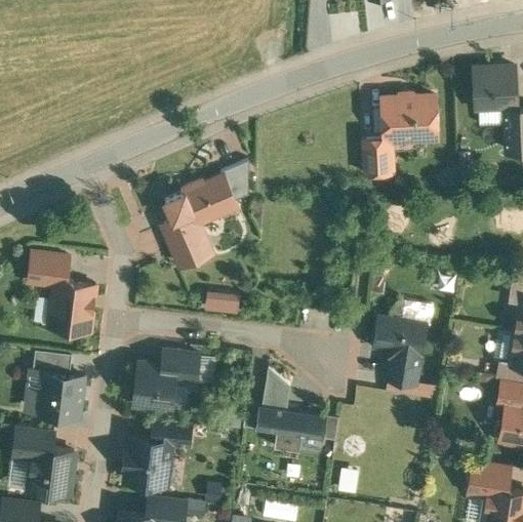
[(517,68),(477,70),(478,109),(509,108),(517,107),(518,107),(519,107),(517,68)]
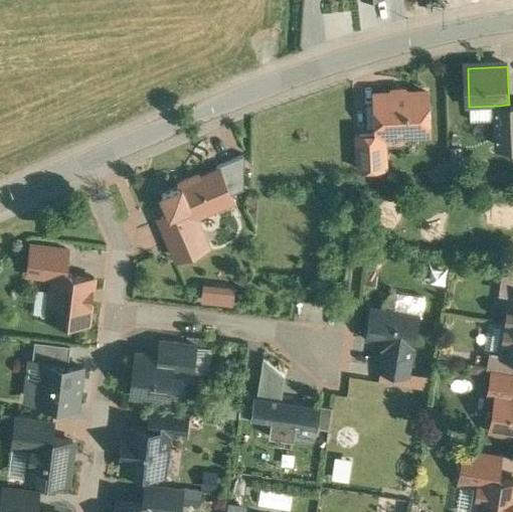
[(409,97),(406,94),(395,94),(391,97),(377,98),(379,137),(379,138),(386,138),(431,136),(429,96),(409,97)]
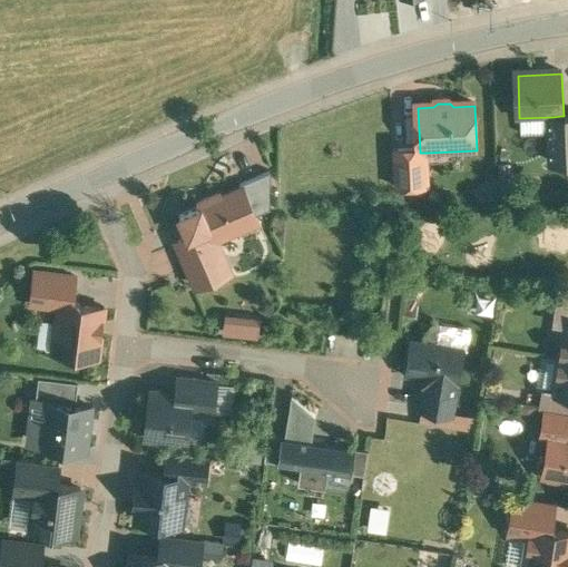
[(567,120),(561,121),(561,116),(552,117),(554,166),(567,165),(567,120)]
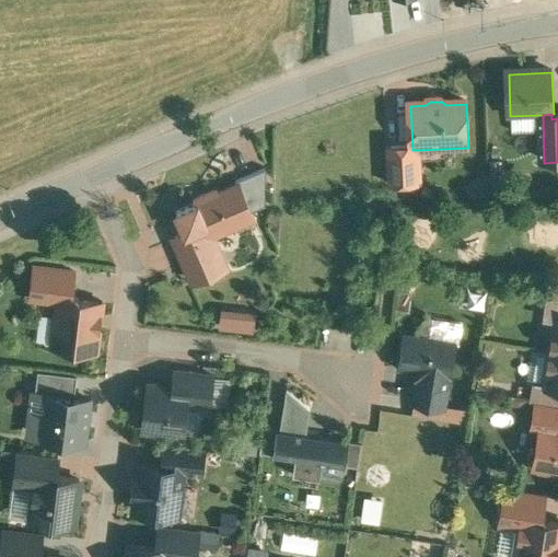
[(413,149),(388,150),(390,187),(421,186),(420,150),(413,150),(413,149)]
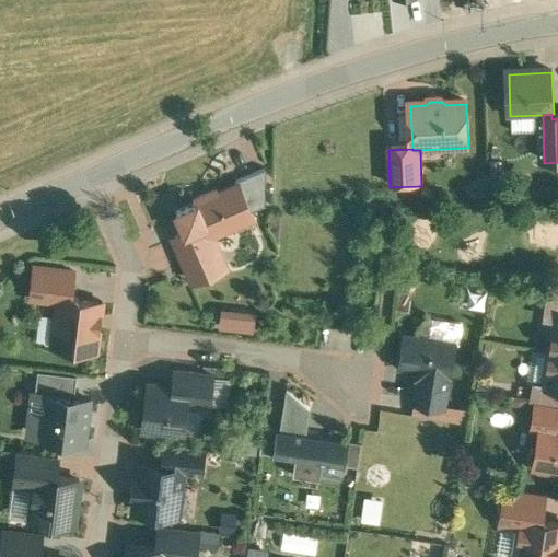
[(252,219),(236,183),(175,210),(183,228),(169,234),(192,287),(227,271),(211,236),(252,219)]
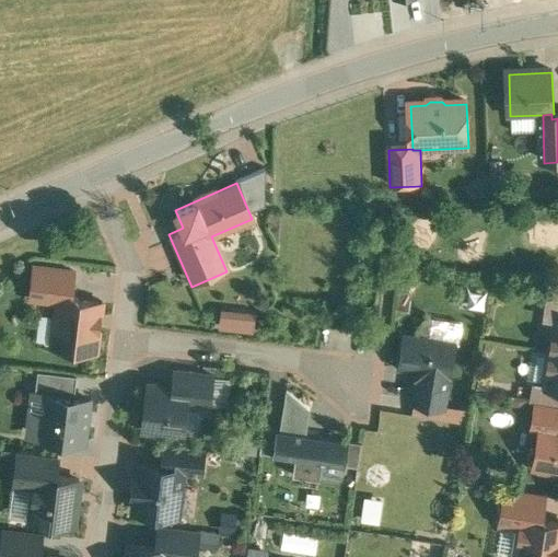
[(76,275),(37,269),(33,302),(61,305),(62,297),(73,299),(76,275)]
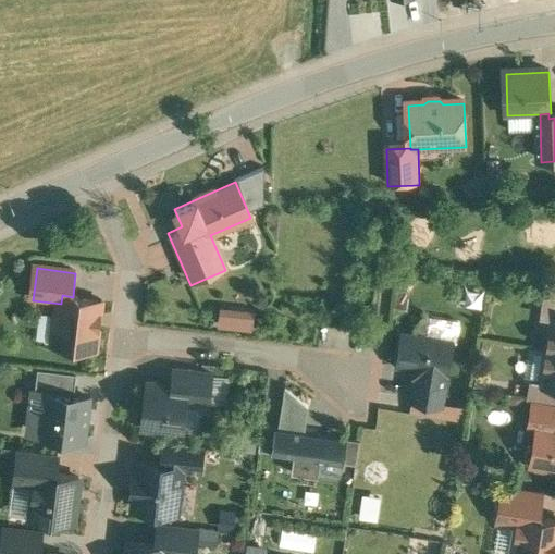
[(82,303),(77,297),(73,297),(62,295),(61,304),(56,346),(74,348),(77,353),(86,354),(90,351),(97,352),(99,331),(100,331),(100,330),(99,330),(101,318),(101,317),(102,305),(82,303)]
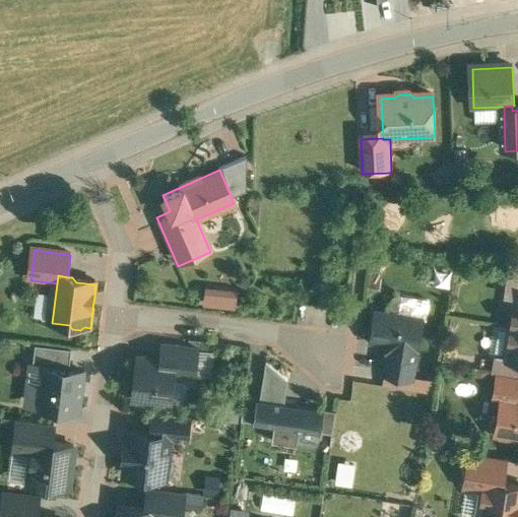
[(517,281),(511,280),(508,298),(517,299),(517,298),(517,281)]
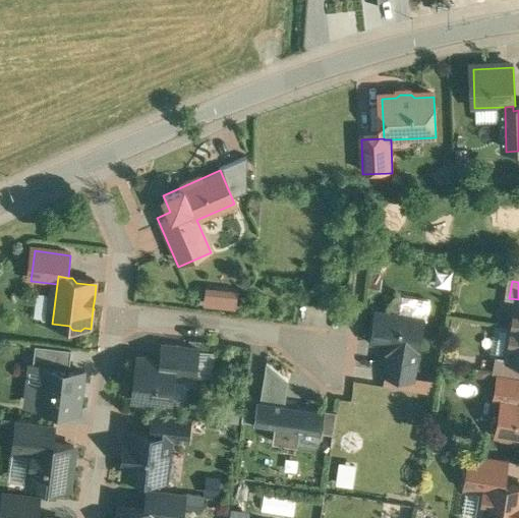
[(202,308),(235,310),(237,291),(204,289),(202,308)]
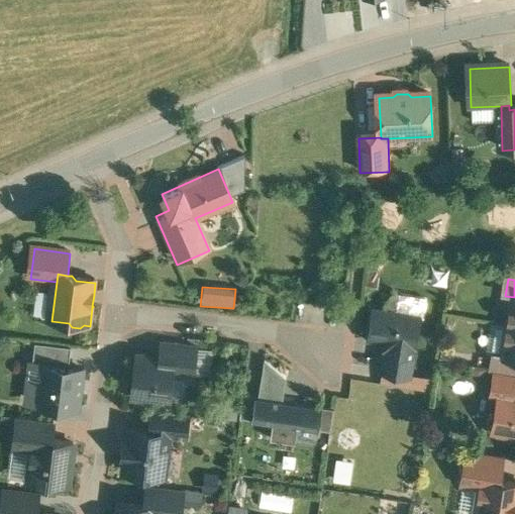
[(421,320),(376,312),(371,341),(382,343),(388,350),(387,357),(414,363),(421,320)]
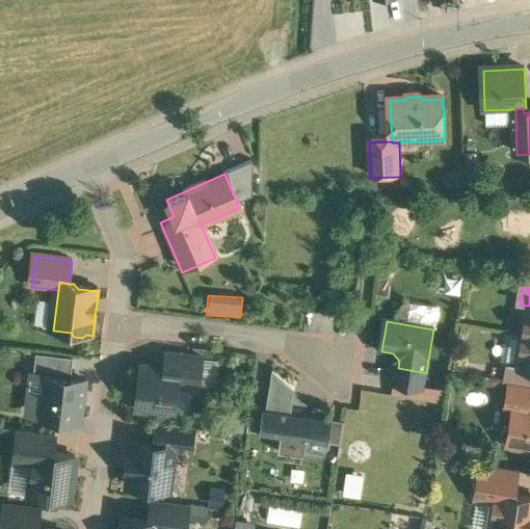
[(529,338),(524,337),(519,368),(519,369),(529,371),(529,338)]
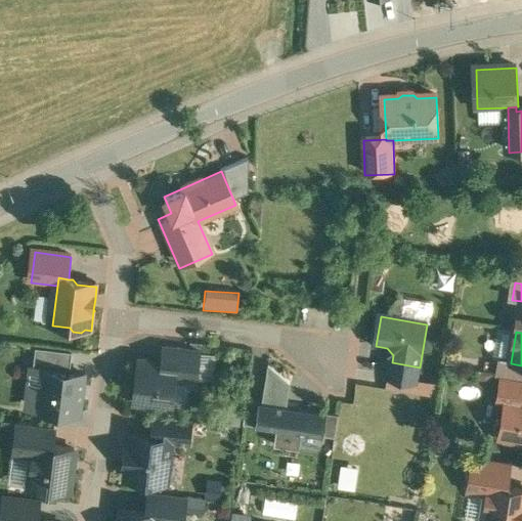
[(201,354),(166,349),(164,364),(177,366),(176,380),(198,382),(201,354)]
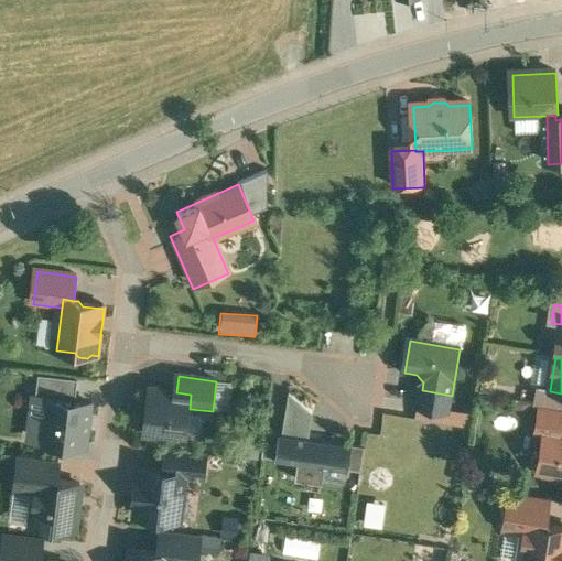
[(67,383),(22,378),(20,399),(41,401),(35,448),(85,453),(90,407),(65,403),(67,383)]
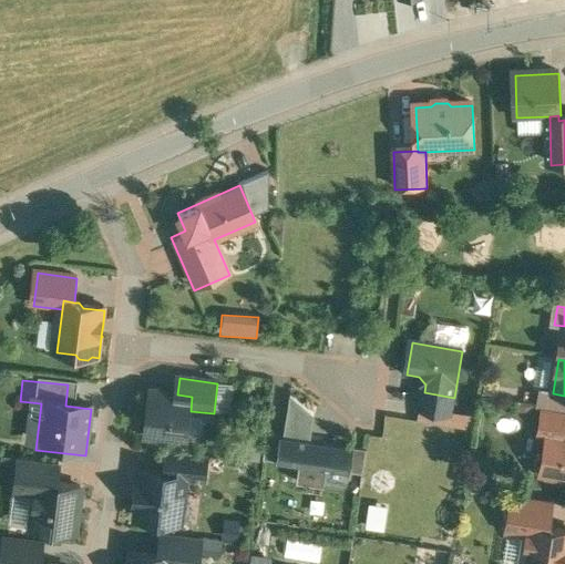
[(564,396),(553,393),(553,392),(543,390),(541,409),(546,410),(564,413),(564,396)]
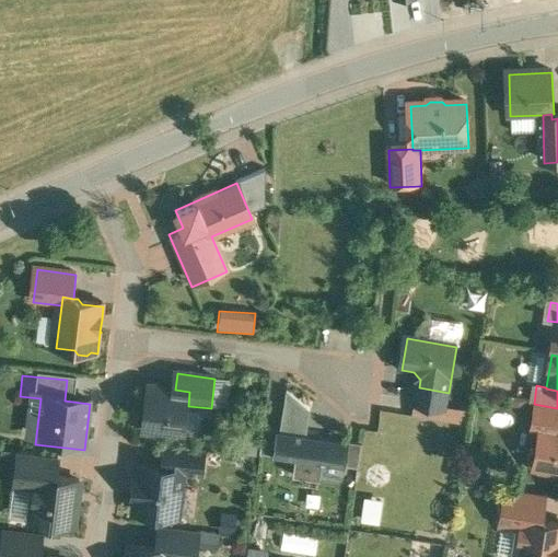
[(175,390),(151,386),(144,432),(184,438),(188,406),(189,392),(175,390)]
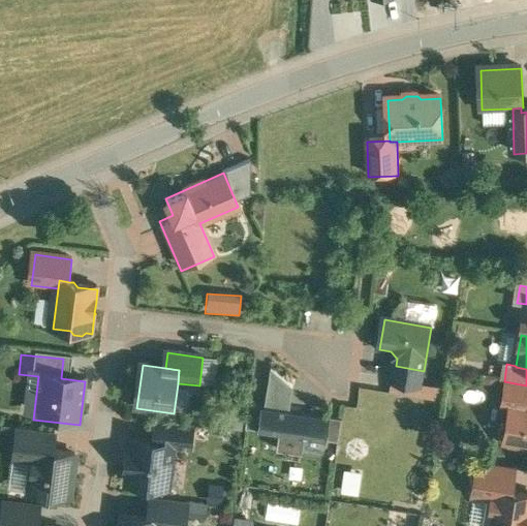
[(424,371),(396,366),(393,381),(421,387),(424,371)]
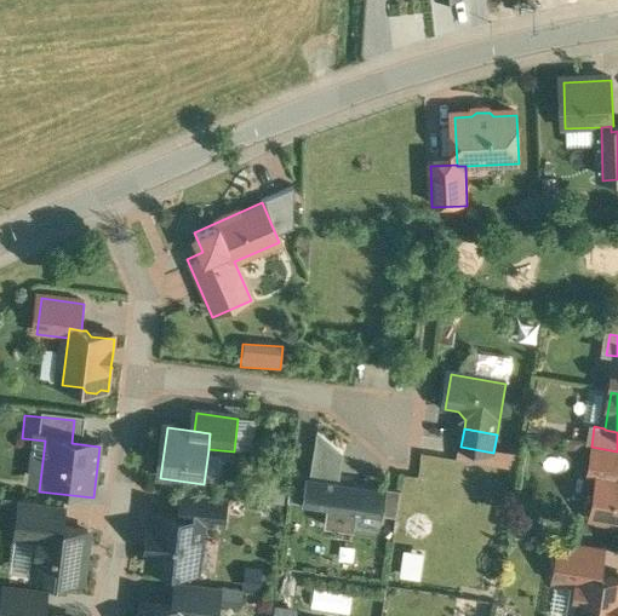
[(617,452),(598,448),(593,475),(601,477),(602,473),(617,476),(617,452)]
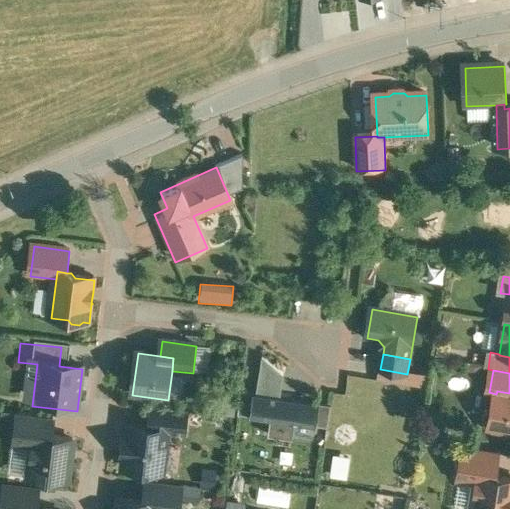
[(81,382),(81,405),(90,405),(90,382),(81,382)]
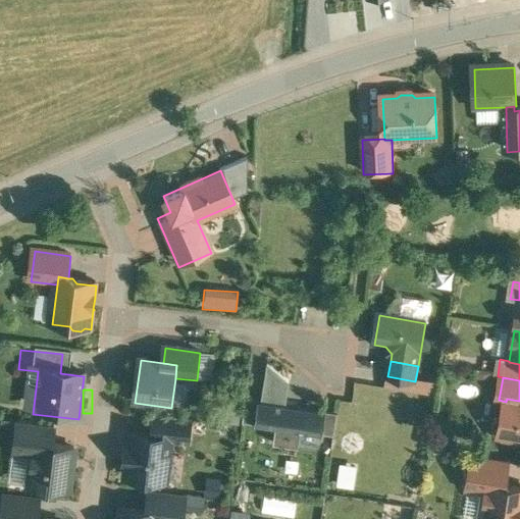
[(519,401),(507,399),(506,402),(504,420),(499,419),(495,422),(492,429),(497,433),(501,434),(501,437),(519,440),(519,401)]
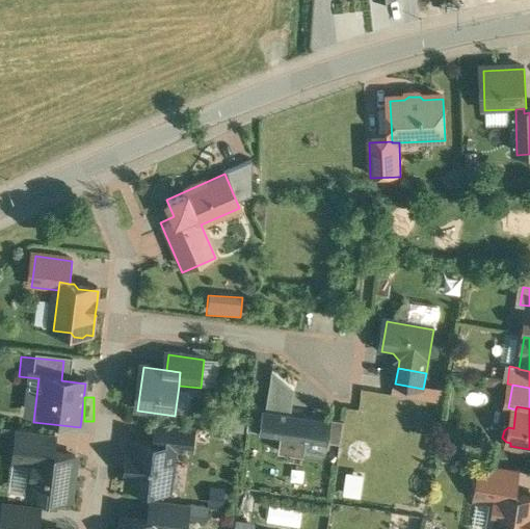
[(247,418),(223,415),(221,431),(245,434),(247,418)]
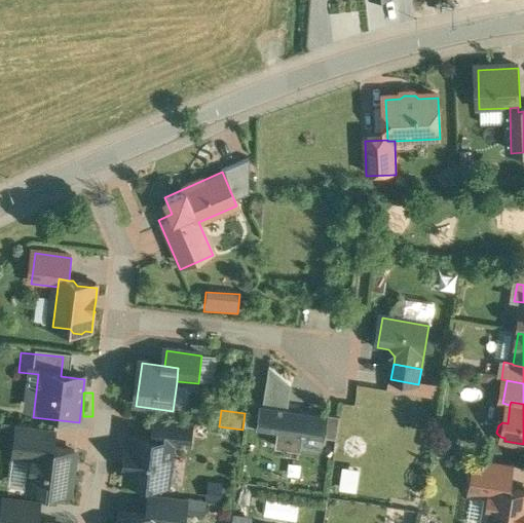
[(326,420),(258,411),(255,434),(276,437),(274,452),(301,455),(303,441),(323,444),(326,420)]
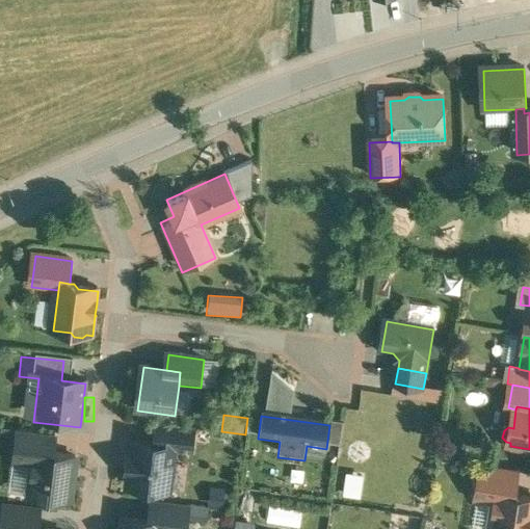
[(195,430),(159,426),(156,447),(175,449),(175,451),(193,453),(195,430)]
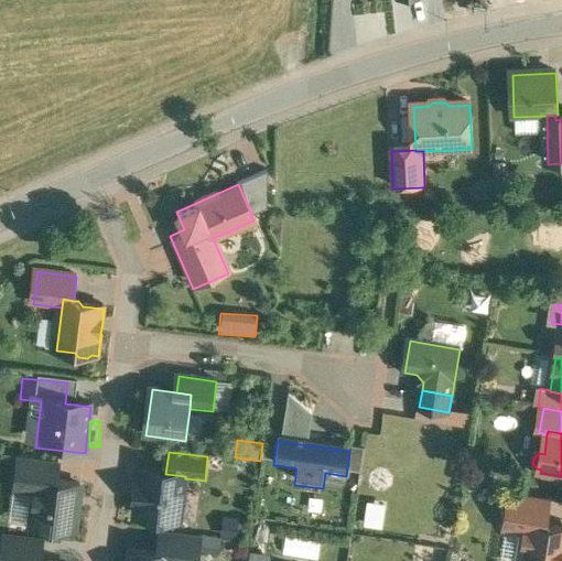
[(61,462),(21,456),(17,489),(36,492),(39,481),(57,483),(61,462)]
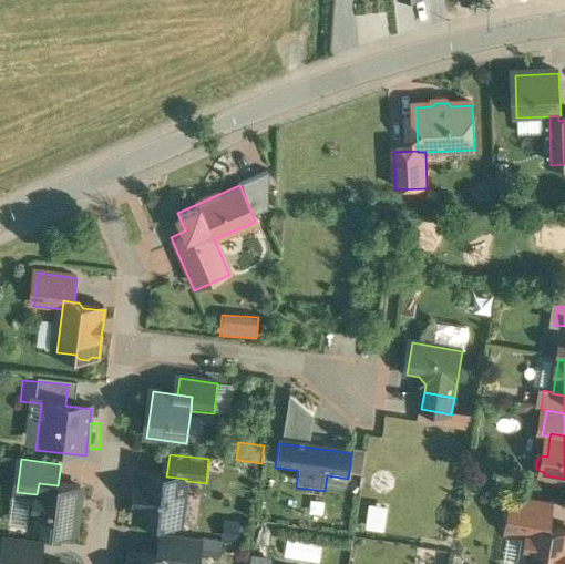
[(166,477),(140,473),(134,519),(181,524),(186,481),(186,479),(166,477)]
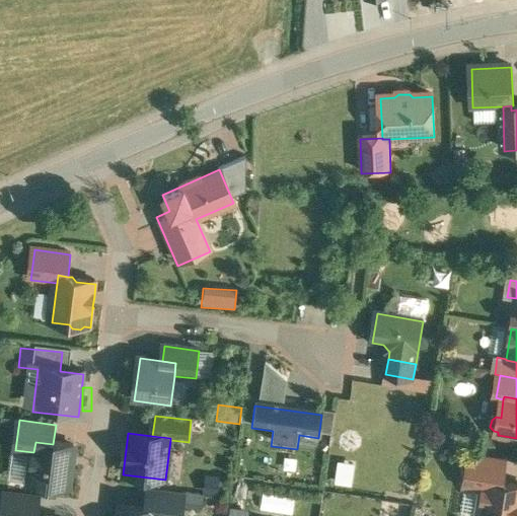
[(53,444),(35,442),(33,452),(29,485),(70,490),(75,447),(53,444)]
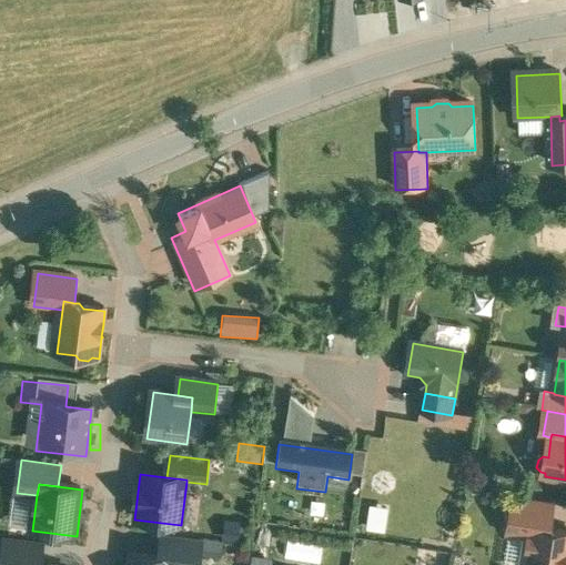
[(554,504),(515,498),(509,533),(531,536),(532,527),(551,531),(554,504)]
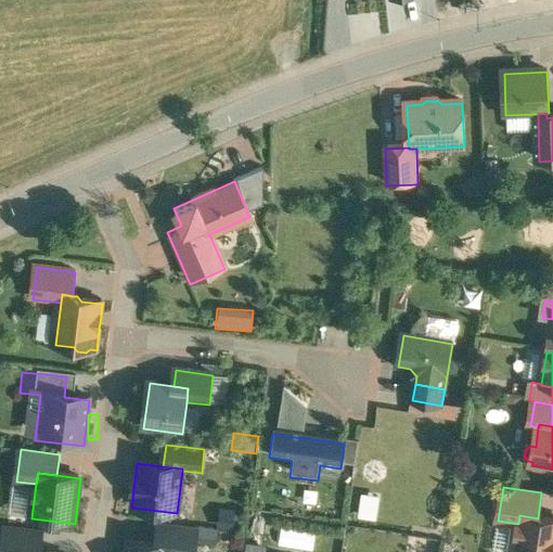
[(358,518),(375,521),(377,497),(360,496),(358,518)]
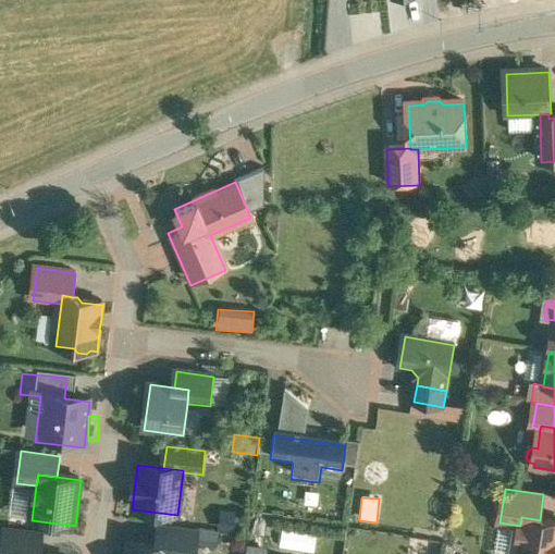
[(554,522),(540,520),(521,517),(520,526),(516,553),(554,553),(554,522)]
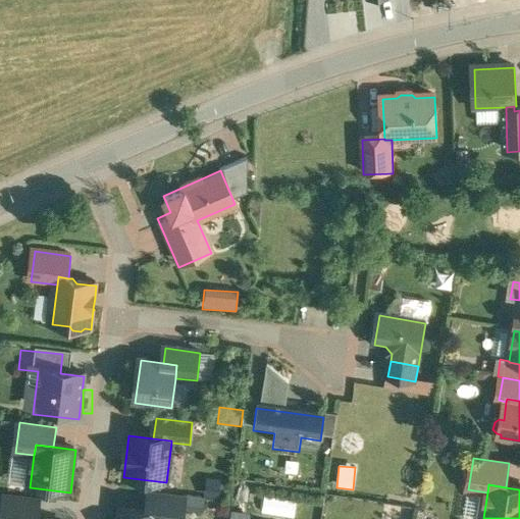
[(187,498),(150,494),(148,513),(162,515),(162,518),(185,518),(186,510),(187,498)]
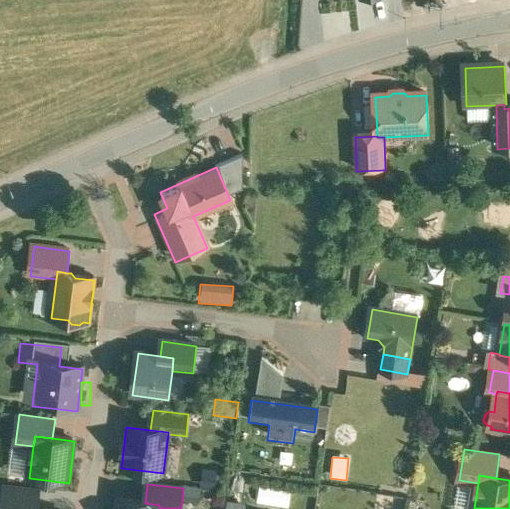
[(41,492),(5,488),(2,508),(38,508),(41,492)]
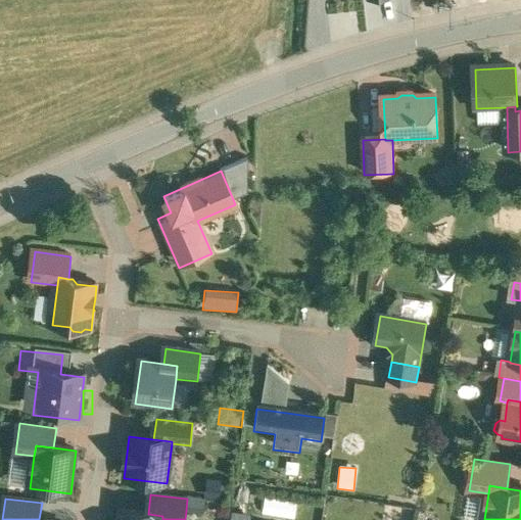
[(205,501),(187,499),(186,511),(204,513),(205,501)]
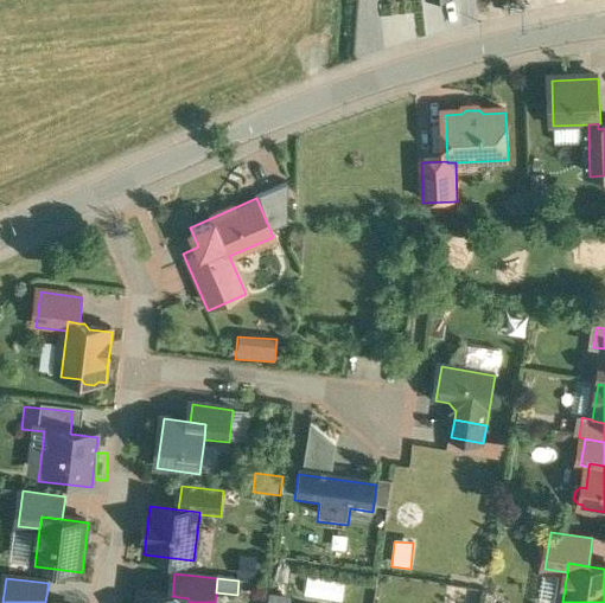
[(172,596),(142,592),(141,602),(189,602),(189,598),(172,596)]
